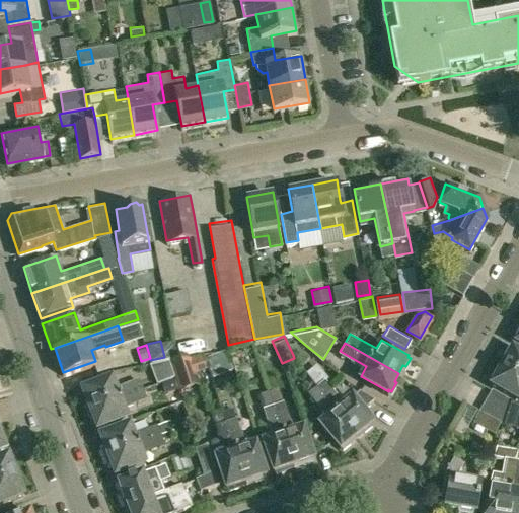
[(500,362),(518,373),(518,349),(512,345),(506,355),(503,356),(500,362)]
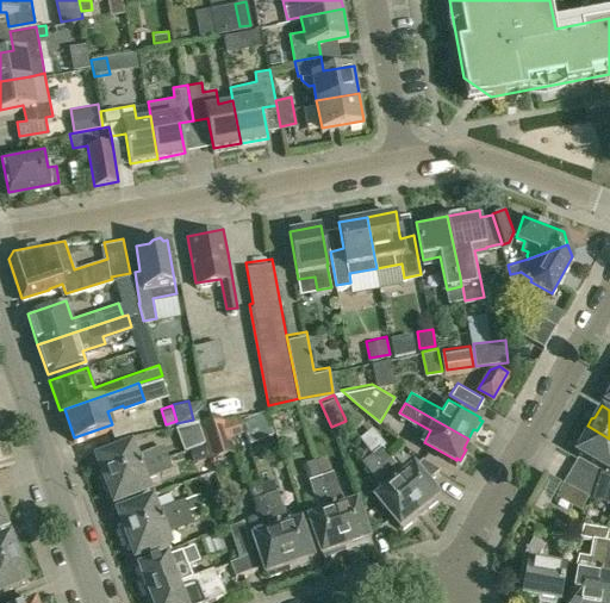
[(242,417),(250,441),(275,431),(266,408),(242,417)]
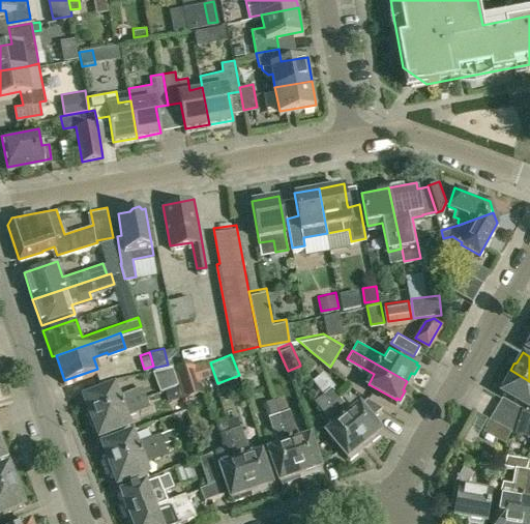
[(212,372),(207,357),(173,365),(183,395),(204,389),(200,376),(212,372)]
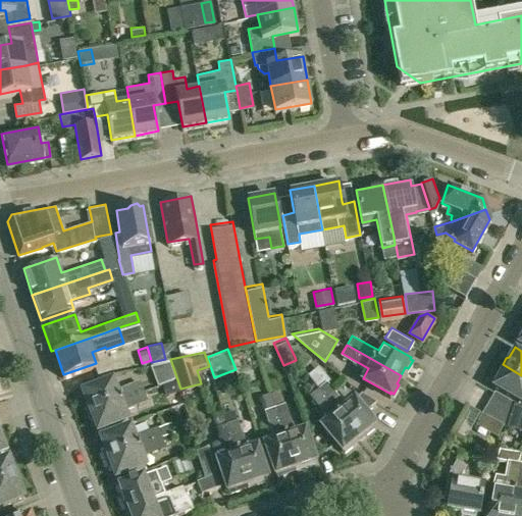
[(521,375),(503,364),(499,371),(501,373),(494,383),(521,400),(521,399),(521,375)]
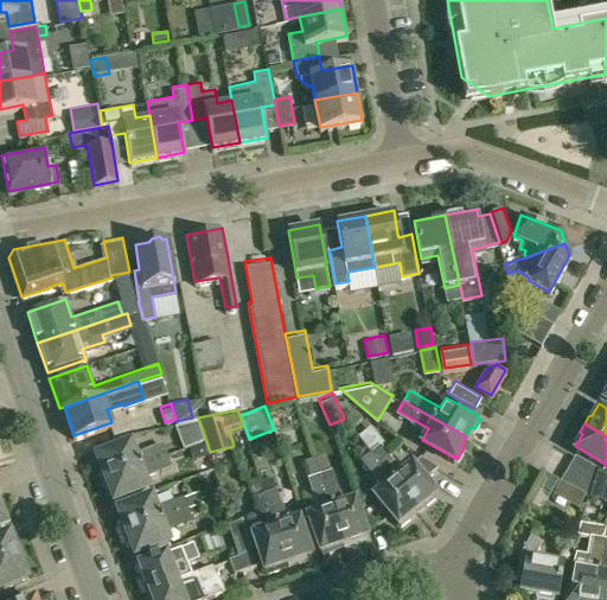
[(102,477),(167,452),(163,441),(135,452),(131,440),(96,453),(101,465),(98,468),(102,477)]
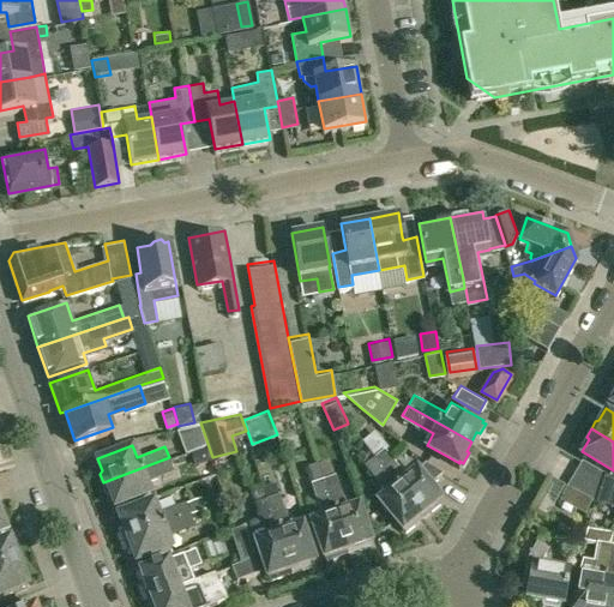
[(408,474),(385,446),(375,455),(422,511),(429,504),(432,506),(440,499),(439,497),(440,496),(429,481),(443,470),(429,461),(420,469),(417,467),(408,474)]
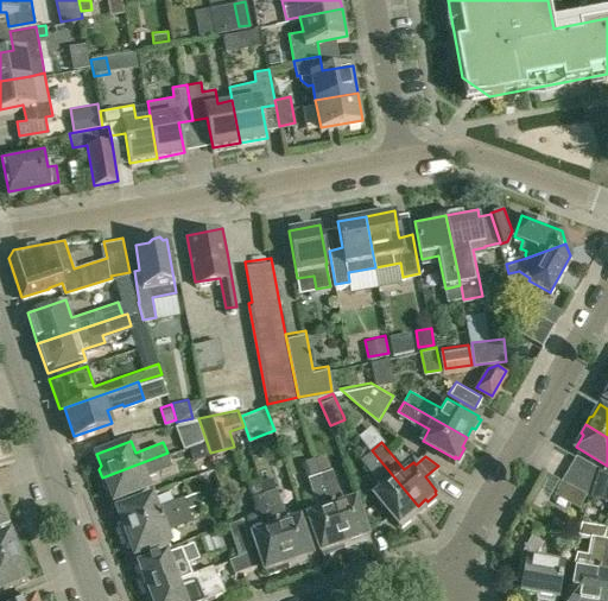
[(409,513),(418,506),(372,450),(362,459),(385,485),(374,493),(398,522),(400,519),(403,522),(411,514),(409,513)]
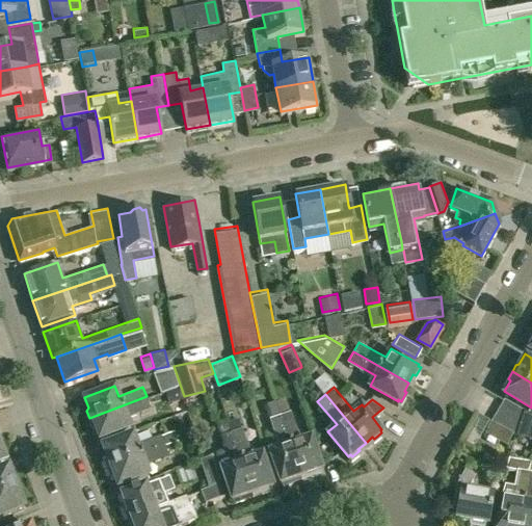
[(147,396),(89,418),(92,425),(96,426),(100,437),(130,425),(126,416),(151,406),(147,396)]
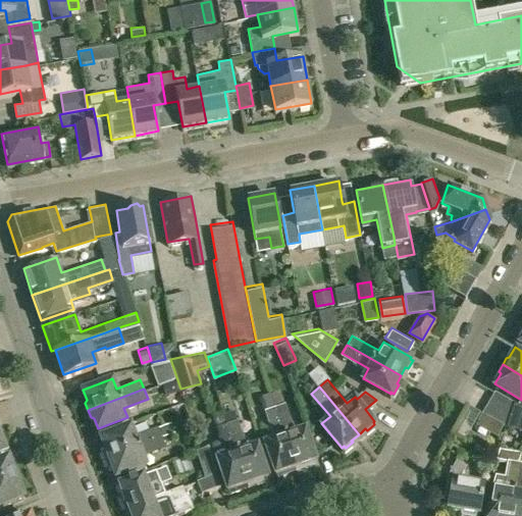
[(279,419),(295,464),(303,462),(304,464),(313,461),(312,459),(315,458),(305,427),(294,431),(279,389),(270,393),(279,419)]
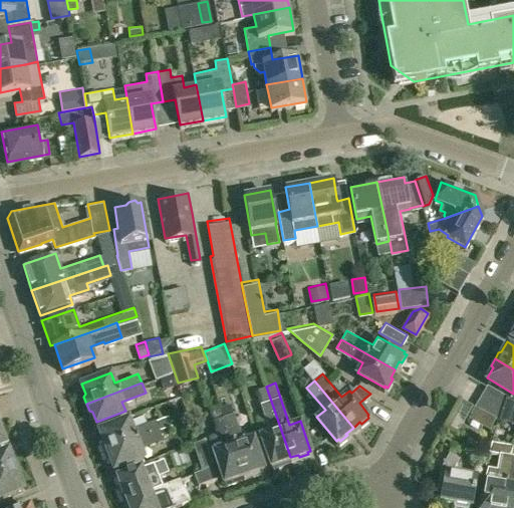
[(487,383),(475,405),(498,419),(506,394),(487,383)]
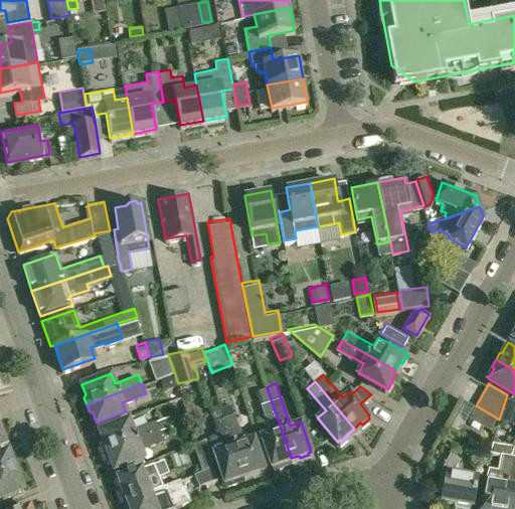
[(276,413),(267,387),(266,384),(255,387),(271,432),(261,436),(271,465),(273,464),(274,467),(283,464),(282,461),(291,458),(276,413)]
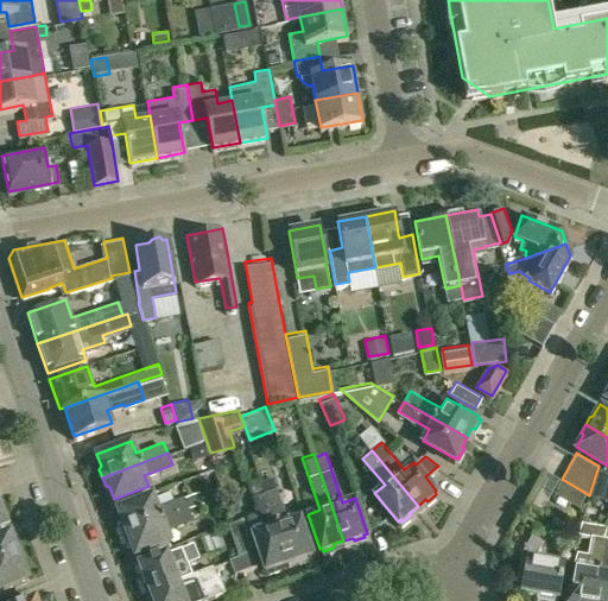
[(287,561),(260,479),(259,475),(247,479),(259,512),(247,516),(265,568),(267,568),(267,570),(279,567),(278,564),(287,561)]
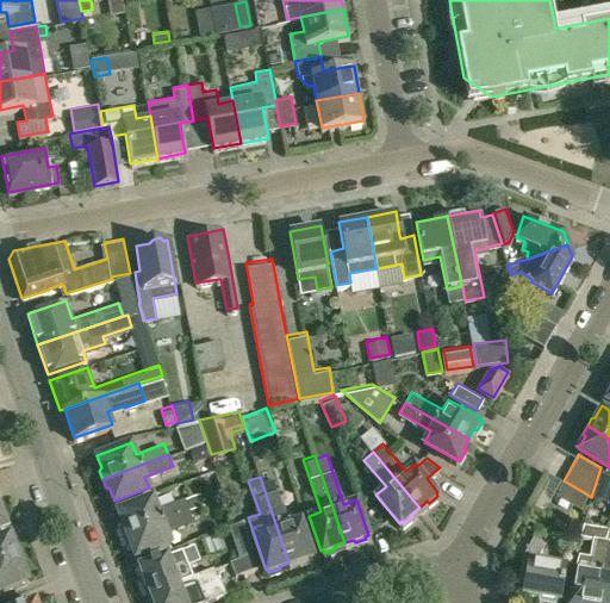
[(272,477),(261,480),(288,563),(298,559),(299,561),(311,558),(309,554),(311,554),(300,518),(288,523),(273,477),(272,477)]
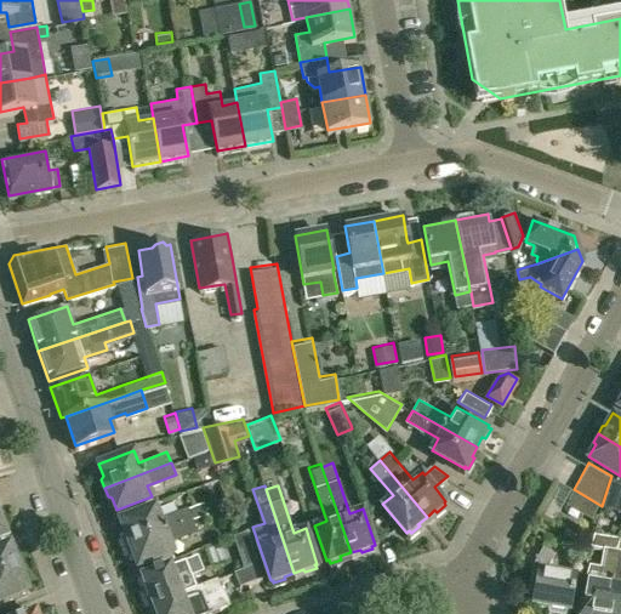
[(203,500),(188,506),(193,517),(208,511),(203,500)]
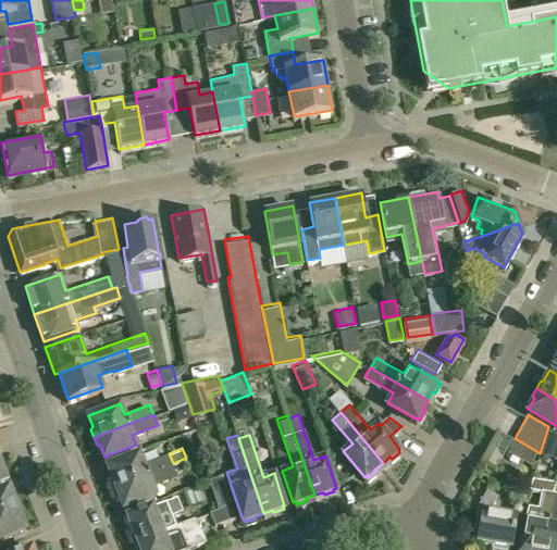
[(113,487),(172,463),(169,453),(143,463),(138,452),(108,464),(112,476),(110,479),(113,487)]
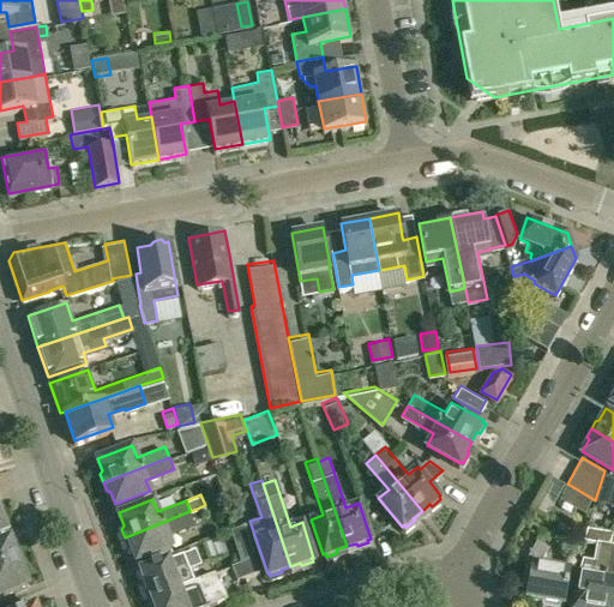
[(190,511),(125,538),(127,545),(131,546),(136,559),(170,545),(167,534),(194,523),(190,511)]
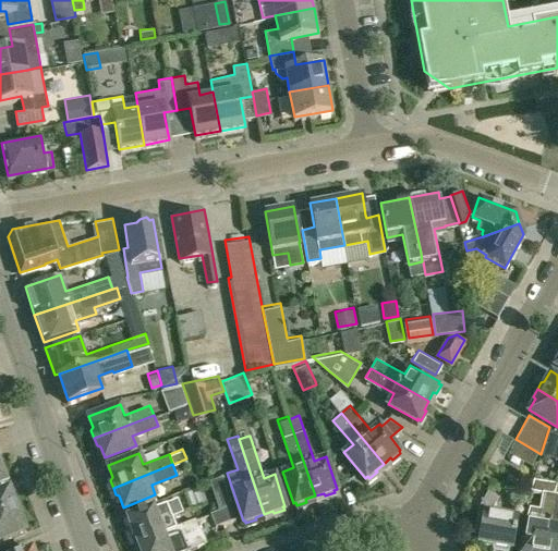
[(209,479),(219,506),(232,501),(222,475),(209,479)]
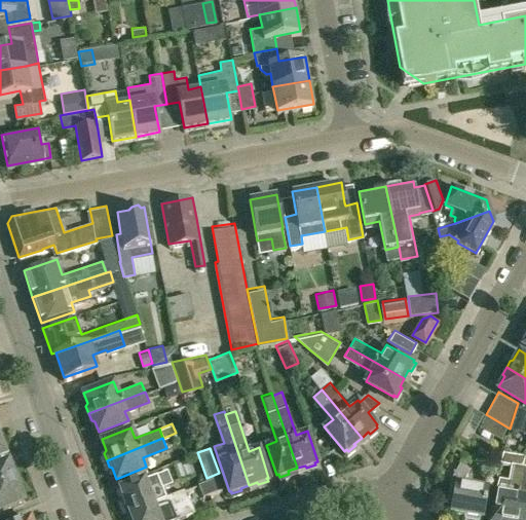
[(0,484),(17,478),(15,472),(11,471),(7,459),(0,461),(0,484)]
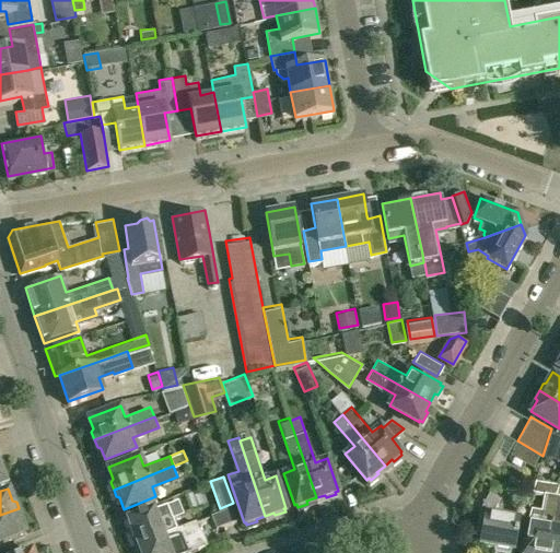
[(494,513),(496,503),(500,496),(490,491),(480,506),(476,530),(481,531),(480,542),(513,549),(520,517),(494,513)]
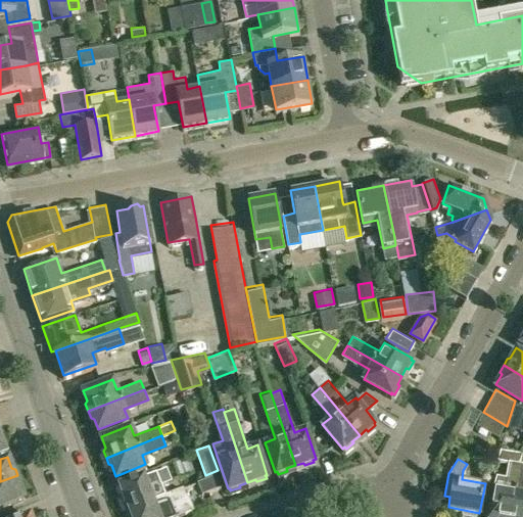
[(509,516),(519,462),(509,460),(506,476),(496,475),(492,487),(487,516),(509,516)]
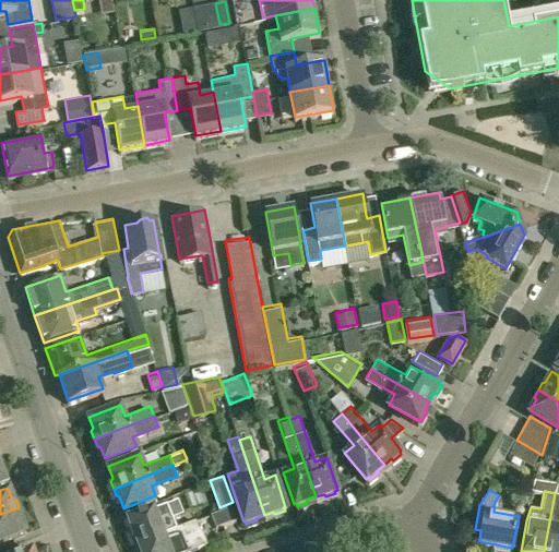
[(558,551),(558,493),(555,493),(544,551),(558,551)]
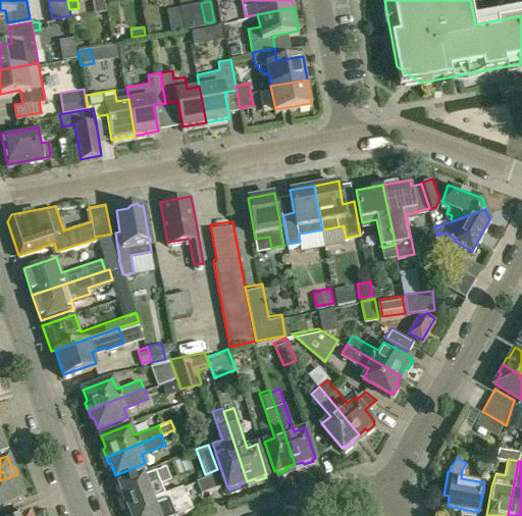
[(165,491),(161,480),(171,477),(166,464),(118,482),(122,494),(120,495),(125,507),(165,491)]
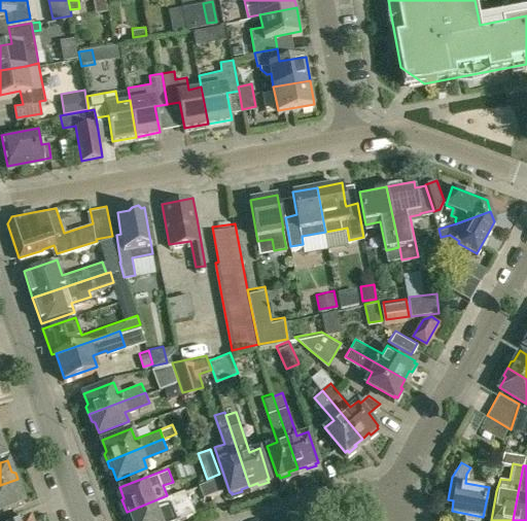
[(219,476),(208,479),(196,484),(201,498),(223,490),(219,476)]
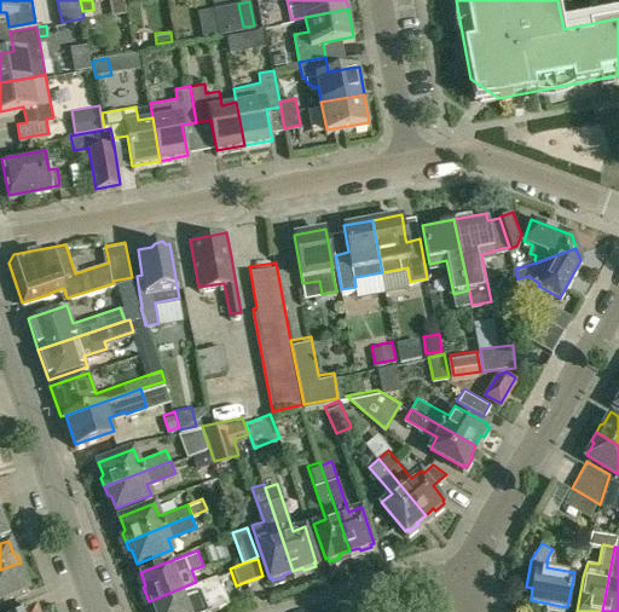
[(21,563),(0,570),(0,596),(27,587),(22,575),(24,571),(21,563)]
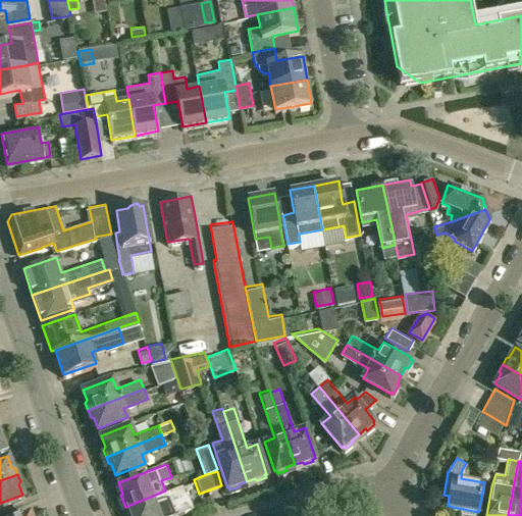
[(165,491),(125,507),(128,515),(167,515),(193,506),(185,484),(165,492),(165,491)]
